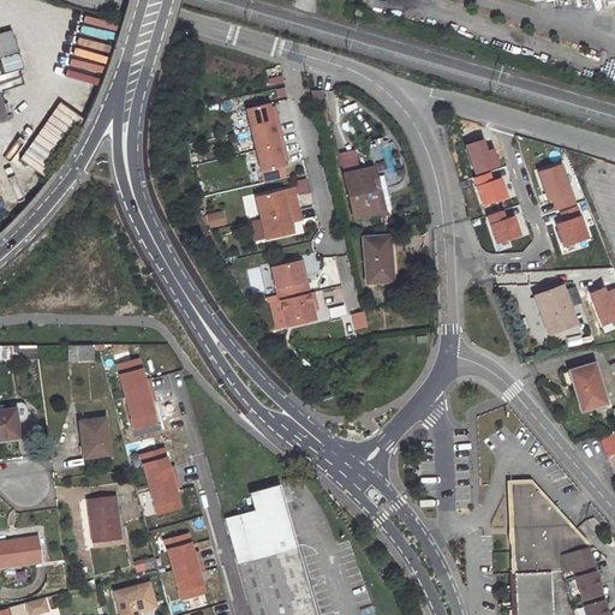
[(11,31),(0,34),(0,121),(6,120),(0,101),(0,58),(17,53),(11,31)]
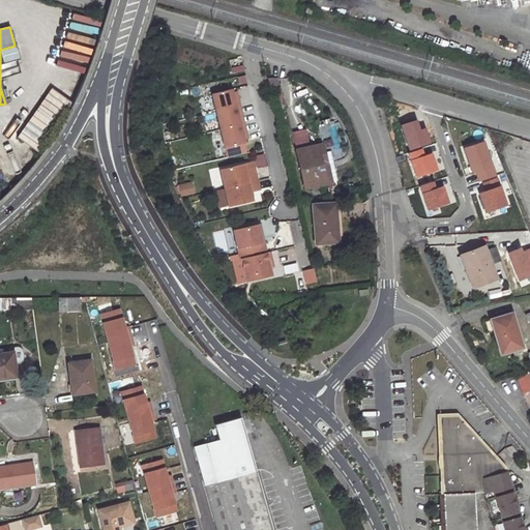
[(276,76),(267,78),(271,95),(281,93),(276,76)]
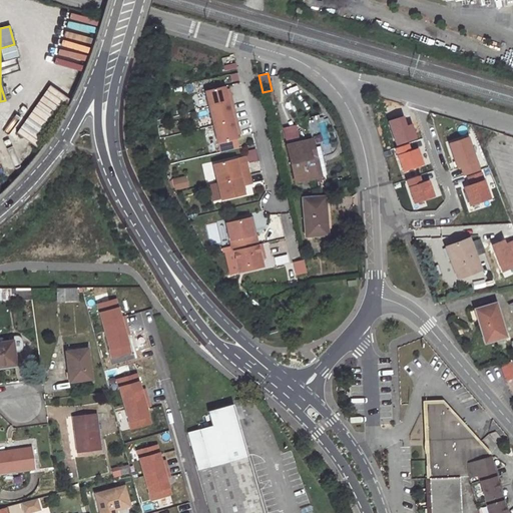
[(44,111),(46,107),(55,113),(65,97),(49,86),(36,107),(44,111)]
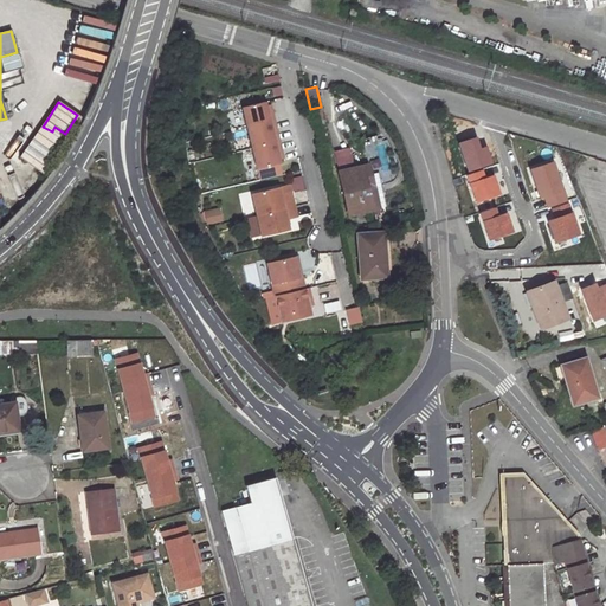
[(264,102),(242,107),(257,168),(279,163),(277,153),(281,152),(278,141),(275,142),(271,131),(276,130),(271,111),(266,113),(265,105),(264,102)]
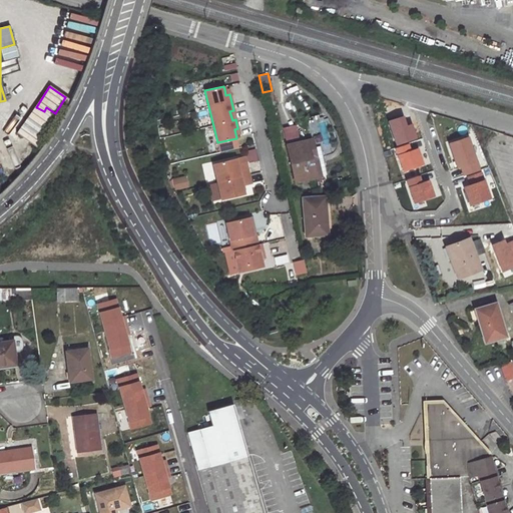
[(53,126),(36,113),(17,138),(35,151),(53,126)]
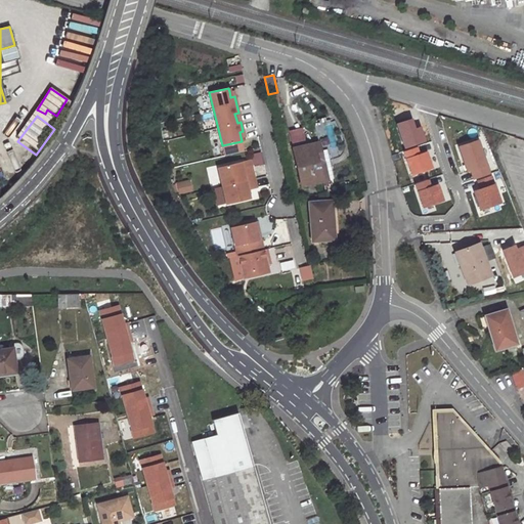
[(318,142),(292,148),(301,186),(322,181),(317,162),(322,161),(318,142)]
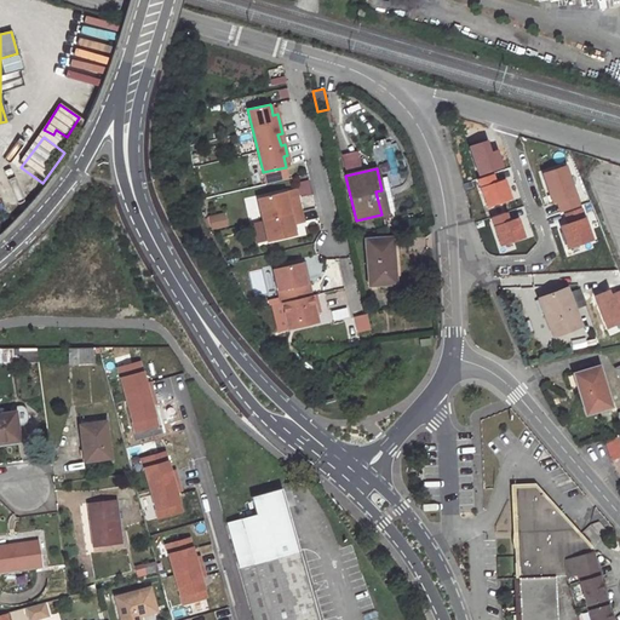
[(0,191),(11,217),(18,213),(4,181),(0,182),(0,191)]
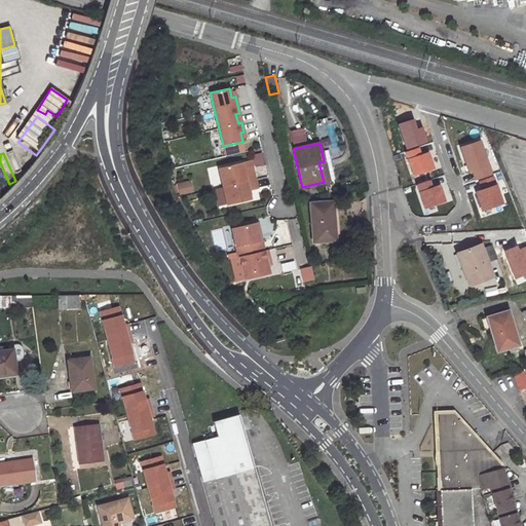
[(262,154),(253,156),(255,166),(264,164),(262,154)]
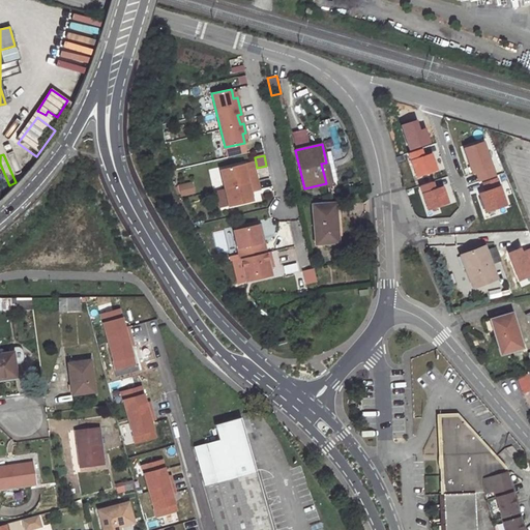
[(321,164),(326,183),(330,182),(326,163),(321,164)]
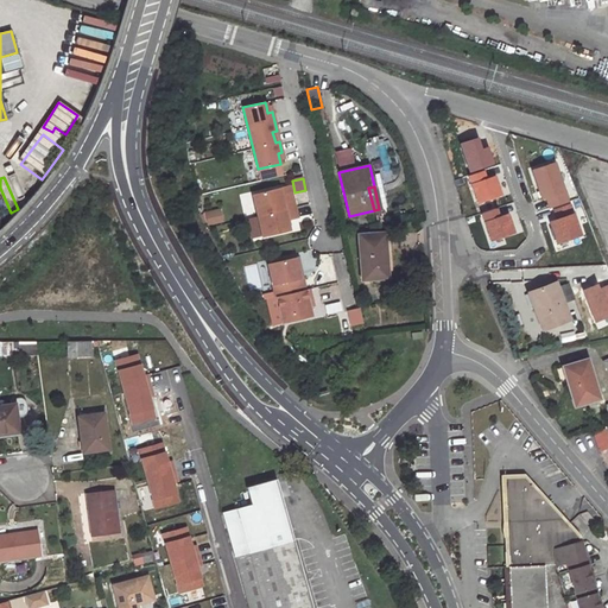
[(295,207),(291,192),(280,195),(279,189),(252,195),(258,216),(295,207)]
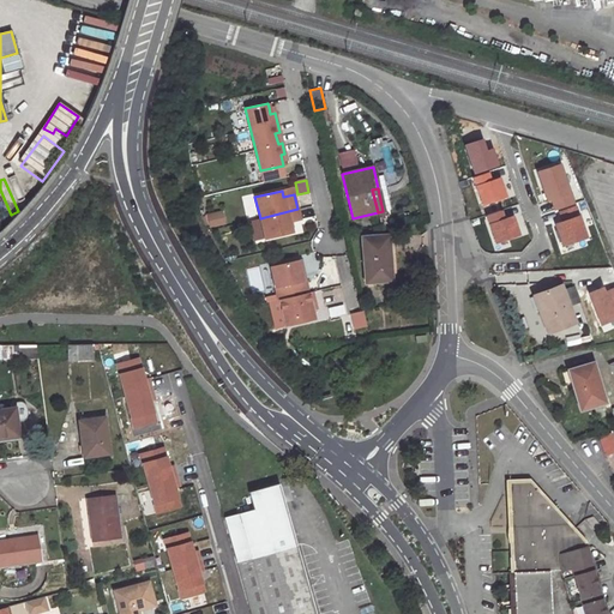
[(501,208),(510,247),(527,244),(518,203),(501,208)]
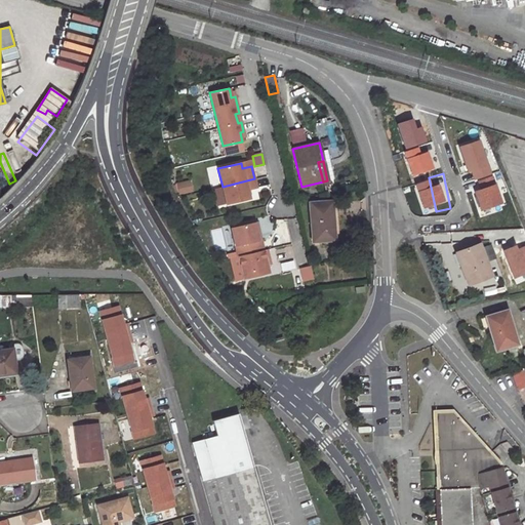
[(249,199),(247,190),(256,188),(254,178),(223,187),(227,204),(249,199)]
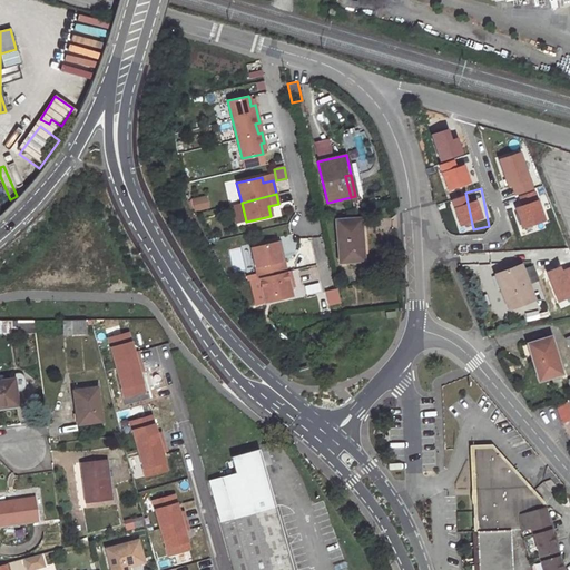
[(206,197),(193,200),(195,212),(208,208),(206,197)]
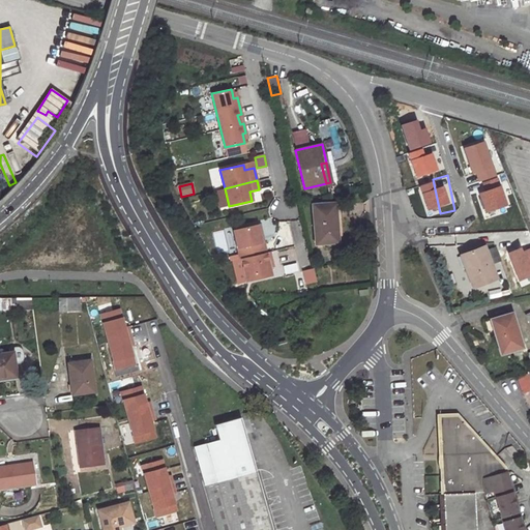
[(229,206),(225,188),(214,190),(218,208),(229,206)]
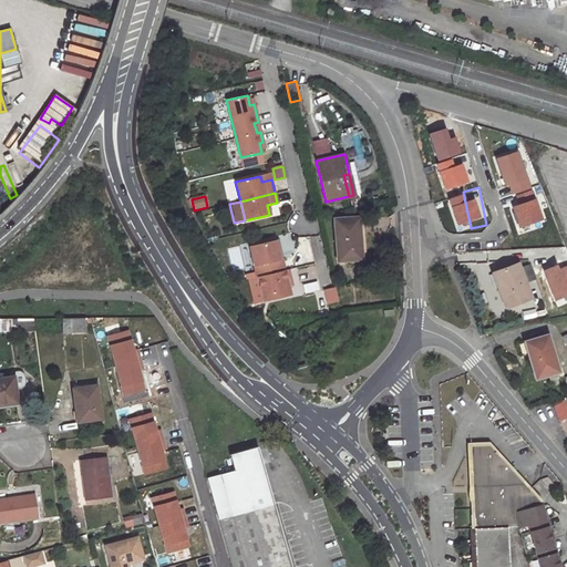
[(358,217),(333,219),(337,261),(361,259),(358,217)]
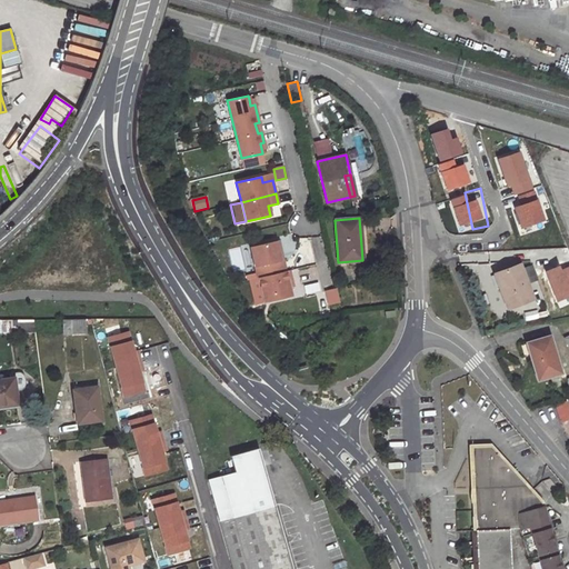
[(282,259),(278,241),(249,248),(257,278),(258,278),(288,270),(285,259),(282,259)]
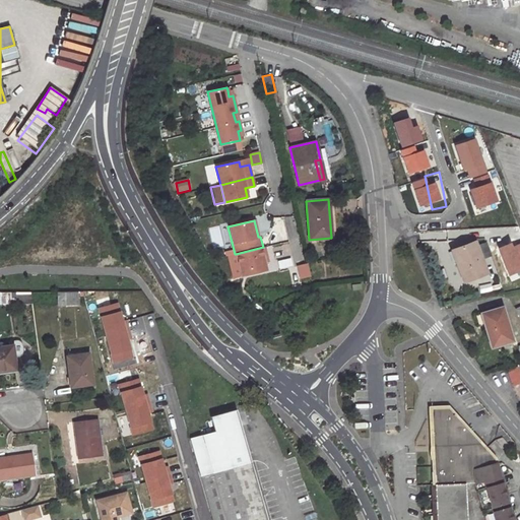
[(474,242),(454,249),(459,260),(455,262),(462,281),(485,272),(474,242)]
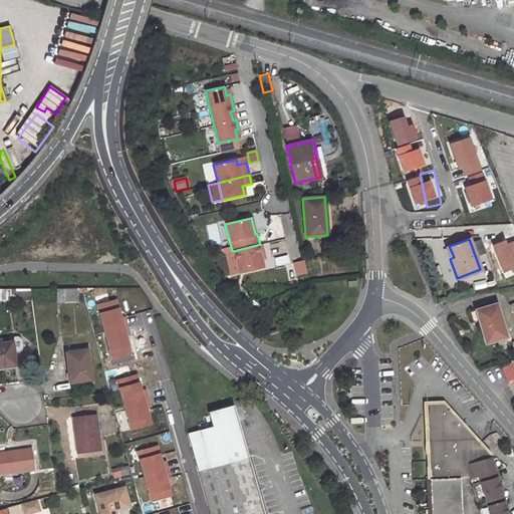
[(261,260),(259,254),(263,253),(261,244),(260,244),(233,251),(238,273),(263,267),(261,260)]
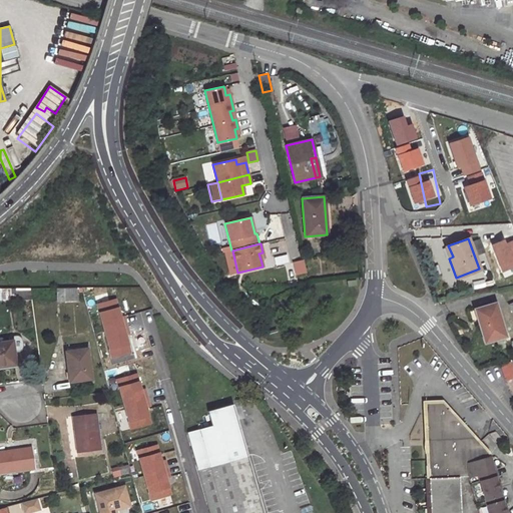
[(453,257),(448,245),(444,247),(449,259),(453,257)]
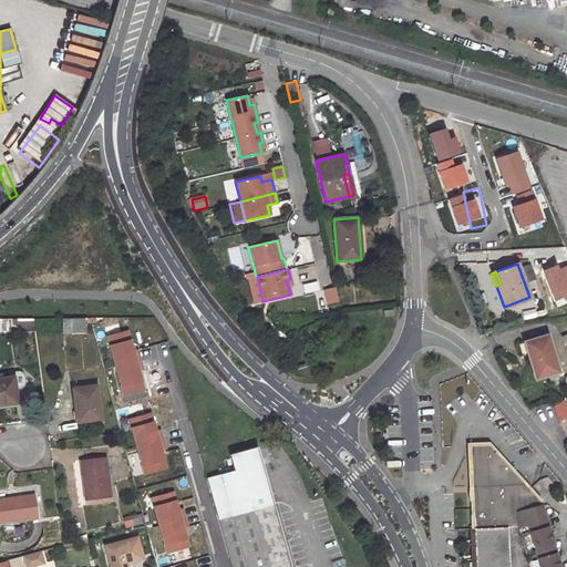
[(253,303),(263,301),(257,277),(256,277),(247,279),(253,303)]
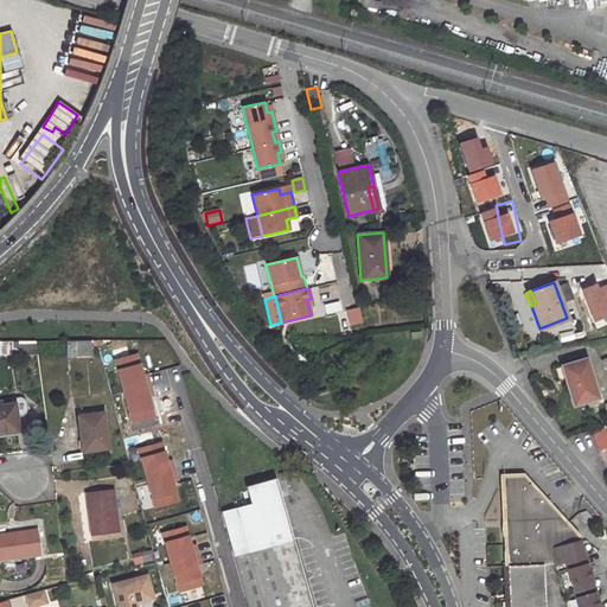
[(359,310),(347,312),(351,325),(362,323),(359,310)]
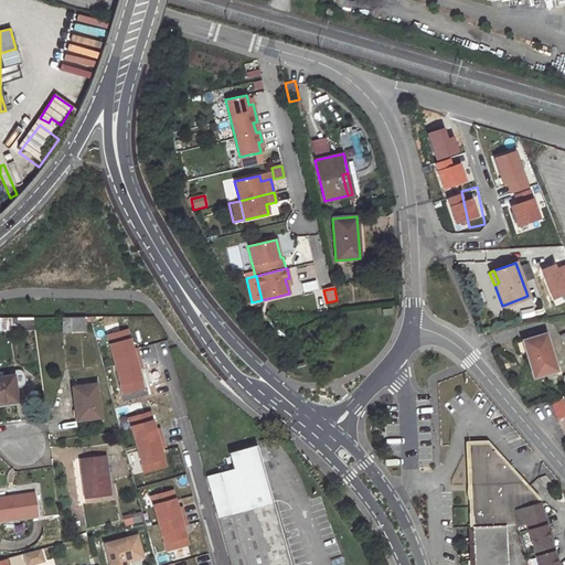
[(63,331),(85,332),(85,317),(63,317),(63,331)]
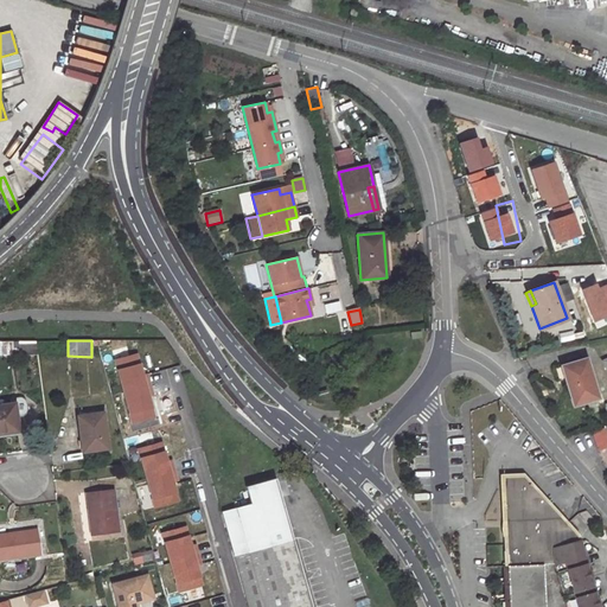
[(2,342),(2,355),(37,355),(34,342),(2,342)]
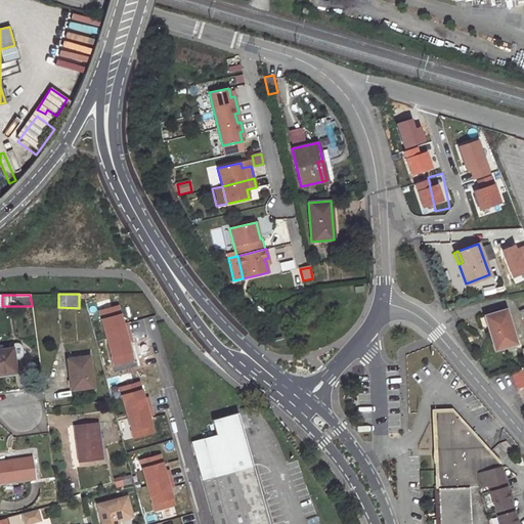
[(506,309),(485,315),(488,326),(487,326),(494,350),(516,344),(506,309)]
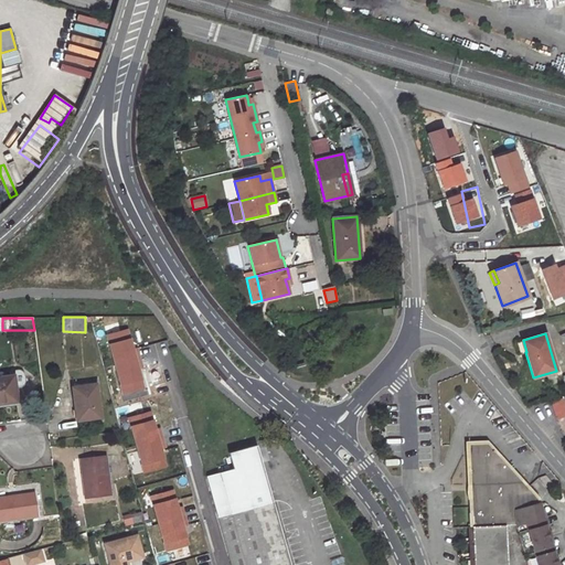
[(16,387),(21,387),(23,386),(24,384),(24,377),(23,375),(22,373),(20,372),(18,371),(16,371),(13,372),(14,376),(0,377),(0,402),(18,400),(16,387)]
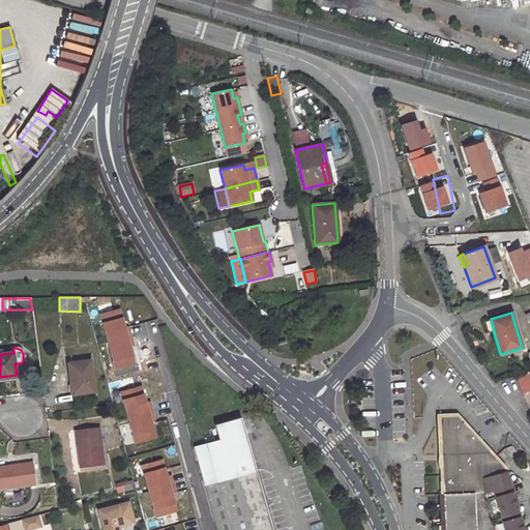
[(90,361),(67,364),(72,395),(94,392),(90,361)]
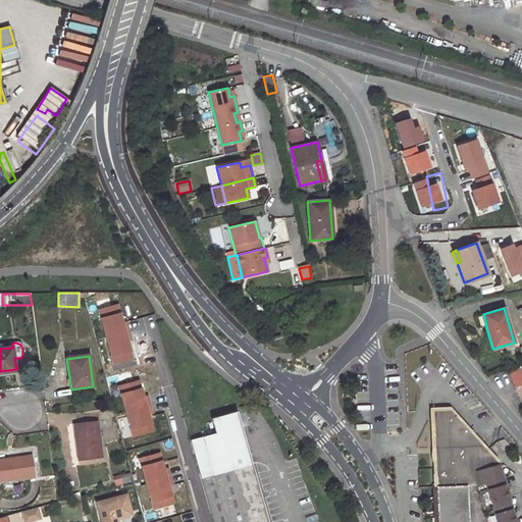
[(514,385),(521,382),(521,380),(518,368),(509,371),(514,385)]
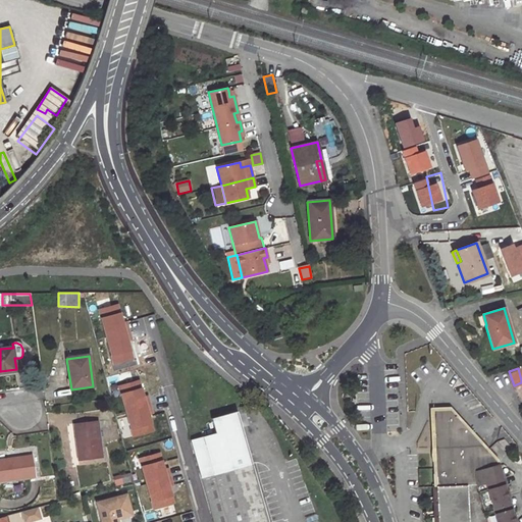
[(431,410),(433,445),(435,485),(466,484),(476,483),(457,417),(450,409),(431,410)]
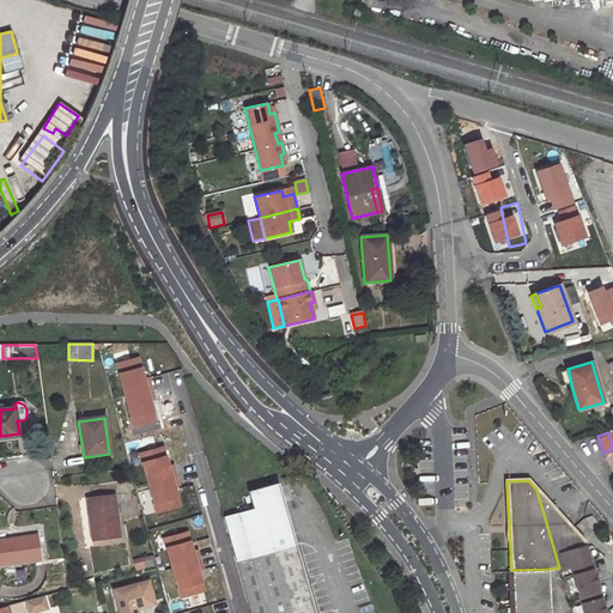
[(311,612),(297,557),(293,546),(278,485),(248,493),(253,510),(224,519),(250,612),(311,612)]
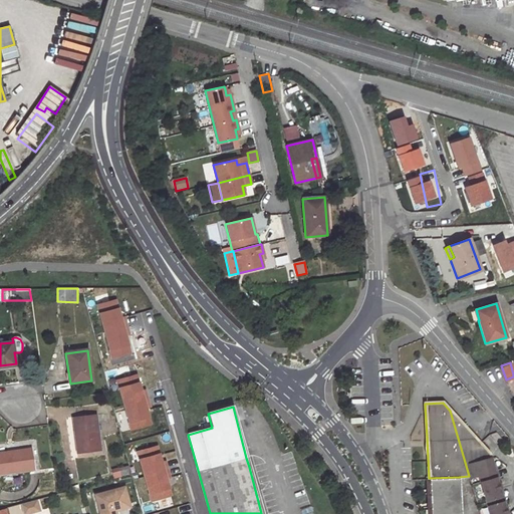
[(506,513),(489,453),(450,411),(469,476),(480,513),(506,513)]
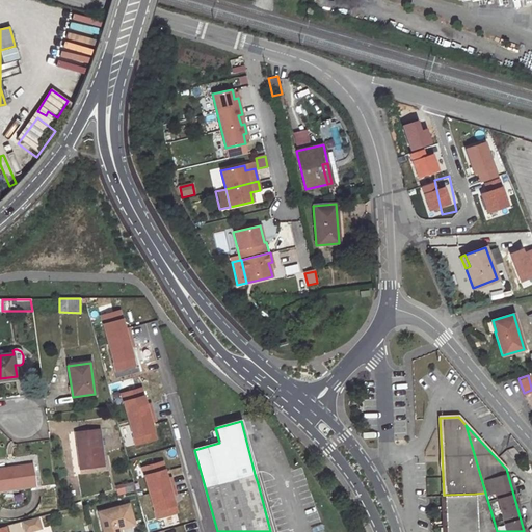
[(99,430),(75,433),(80,470),(104,467),(99,430)]
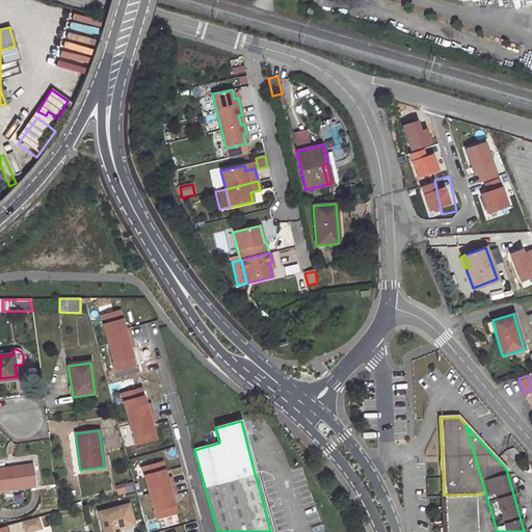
[(32,462),(0,467),(0,490),(36,485),(32,462)]
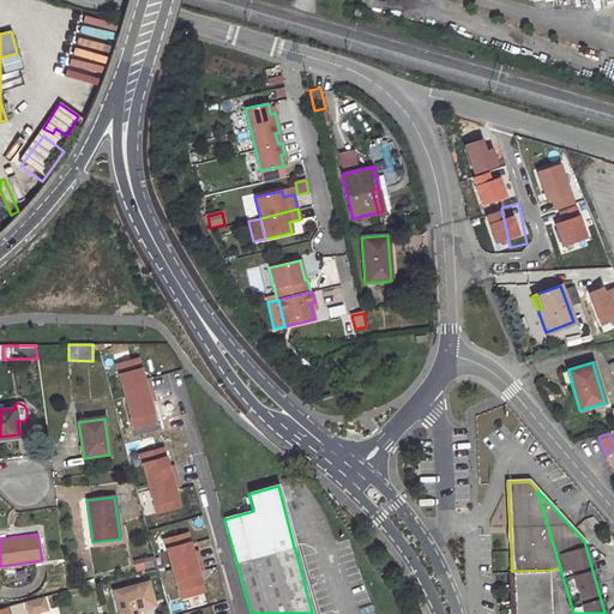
[(551,613),(551,608),(548,572),(548,570),(512,571),(513,613),(551,613)]
